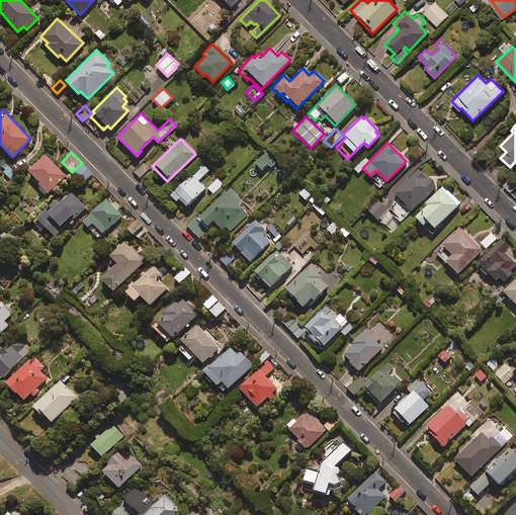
[(274,162),(264,152),(253,163),(259,169),(266,163),(269,167),(274,162)]
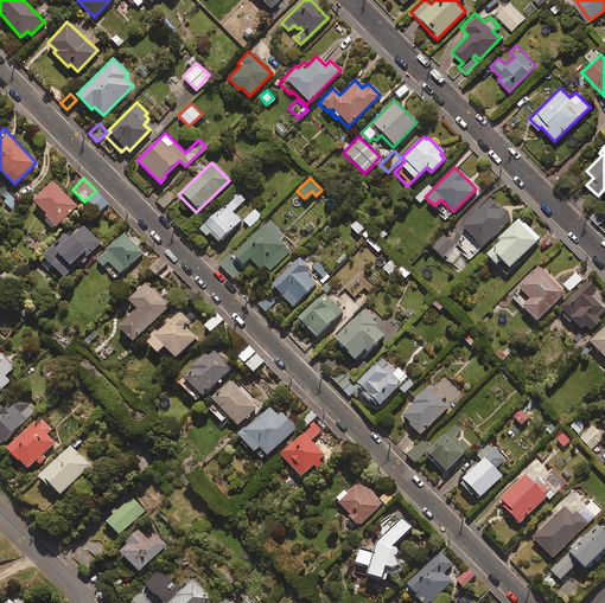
[(77,205),(52,180),(33,199),(48,213),(42,218),(53,229),(77,205)]
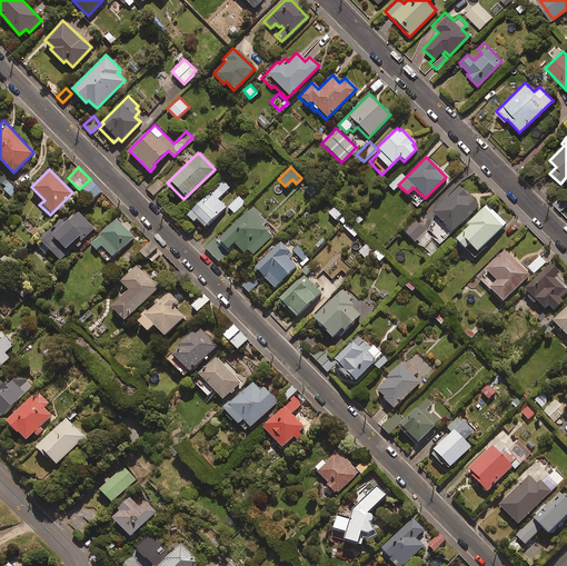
[(228,185),(219,176),(215,181),(217,184),(188,212),(202,227),(224,206),(216,197),(228,185)]
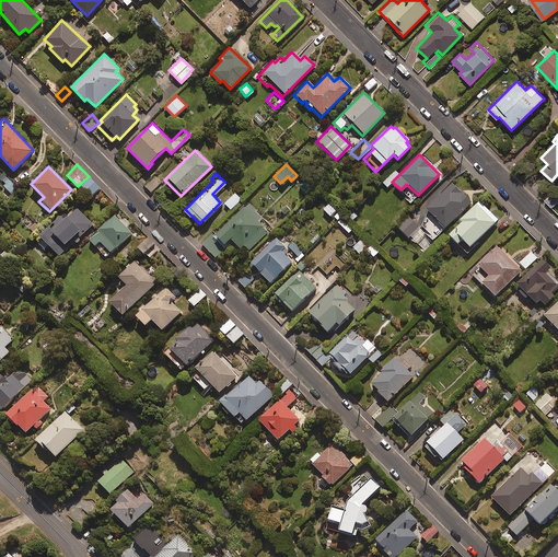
[(158,182),(152,175),(143,184),(150,190),(158,182)]
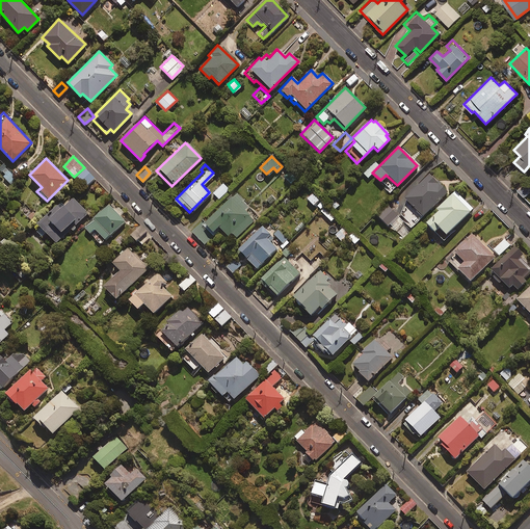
[(15,178),(7,167),(1,173),(9,182),(15,178)]
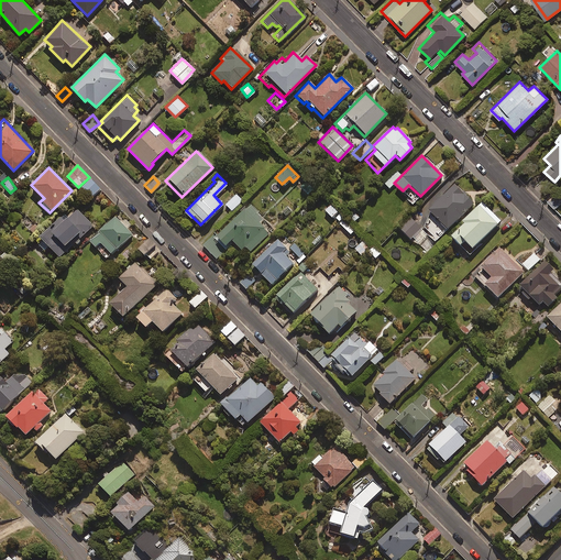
[(99,188),(90,178),(81,187),(90,196),(99,188)]
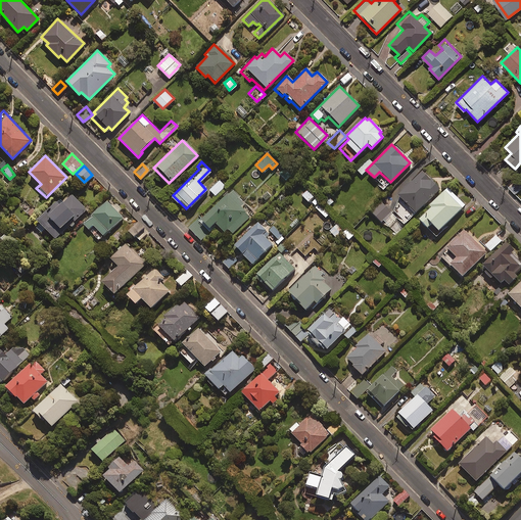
[(279,166),(275,170),(284,180),(288,176),(279,166)]
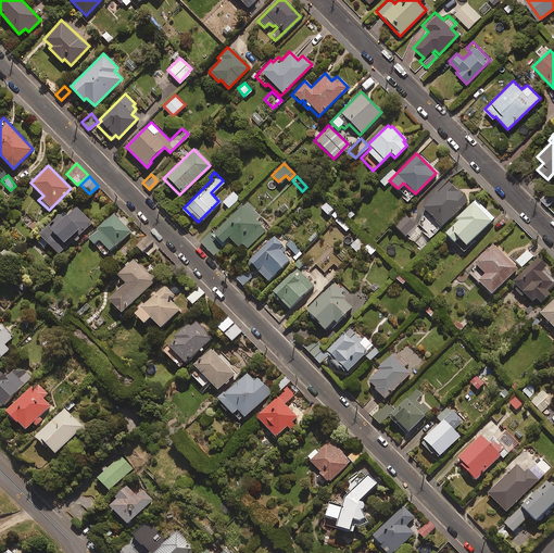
[(423,195),(428,200),(420,208),(440,226),(466,200),(447,181),(436,192),(430,187),(423,195)]
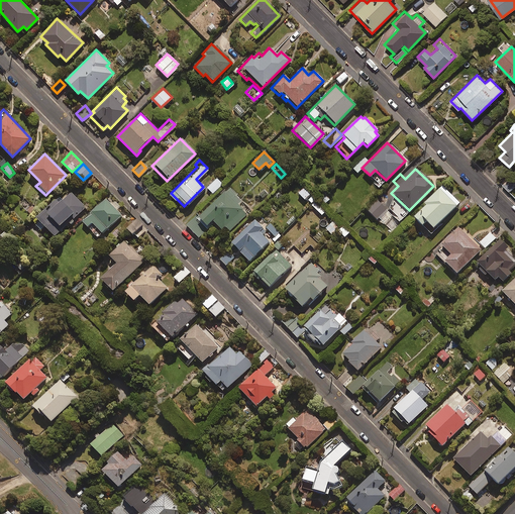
[(221,182),(215,176),(206,187),(211,192),(221,182)]
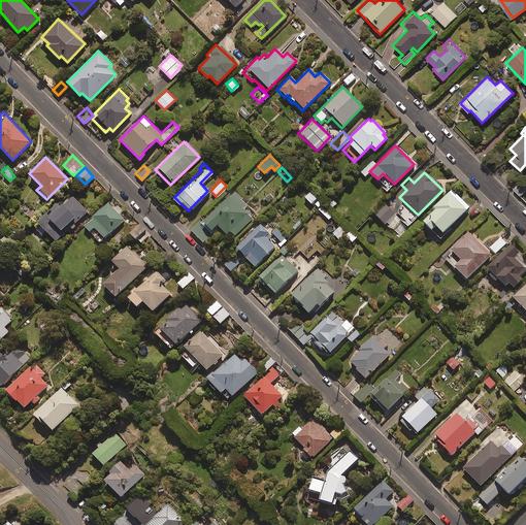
[(525,185),(523,181),(513,188),(519,195),(525,190),(525,185)]
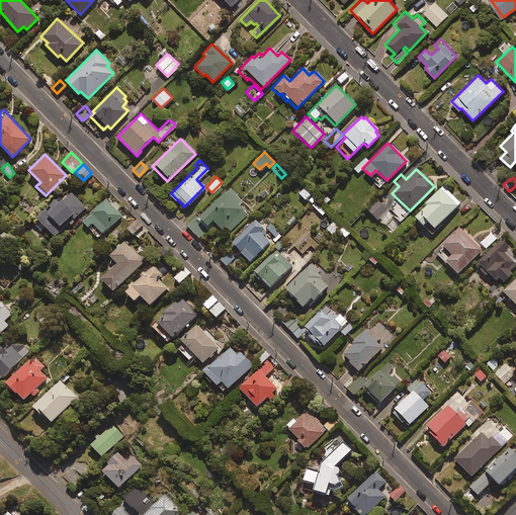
[(458,202),(441,185),(424,203),(426,205),(414,219),(422,227),(425,223),(432,230),(458,202)]
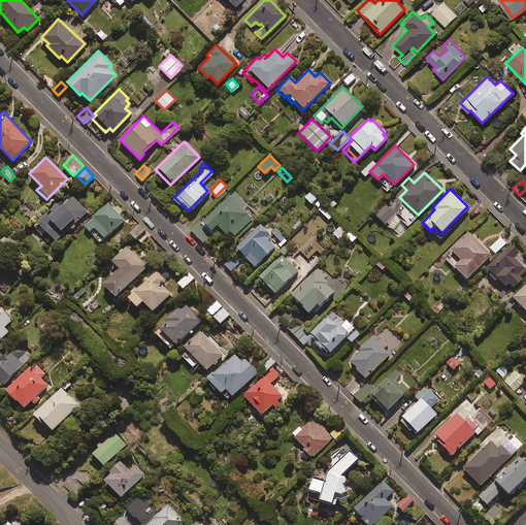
[(316,197),(308,190),(302,196),(309,203),(316,197)]
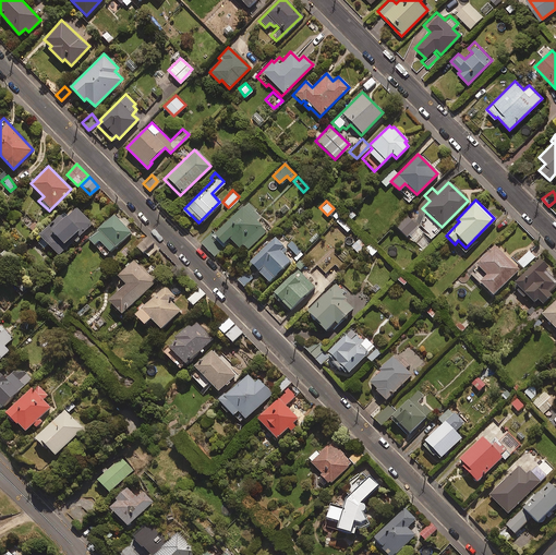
[(260,217),(245,202),(214,233),(210,230),(197,242),(210,255),(229,238),(242,252),(264,230),(255,221),(260,217)]
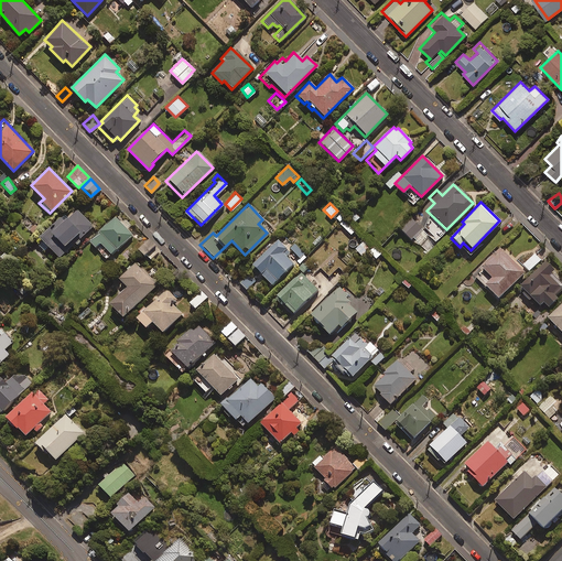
[(92,224),(77,209),(67,220),(64,217),(42,238),(61,258),(68,250),(66,249),(92,224)]
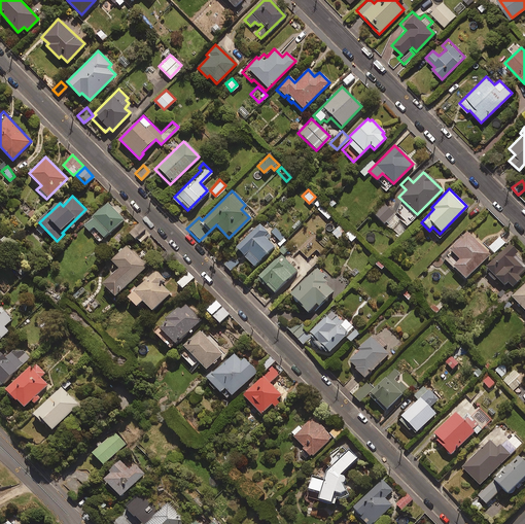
[(123,218),(107,202),(83,224),(99,241),(123,218)]
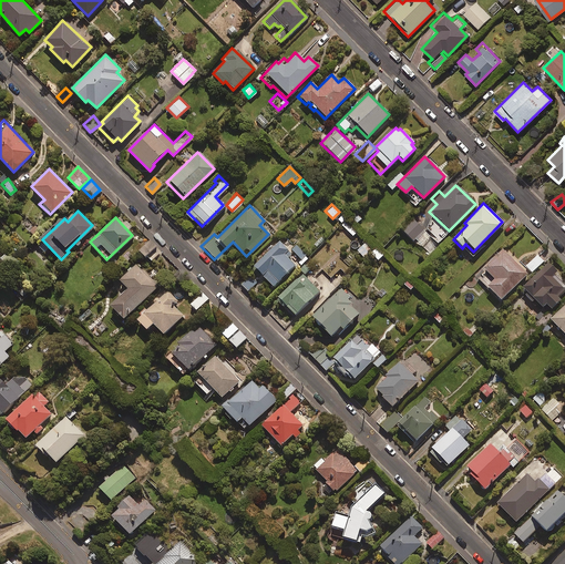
[(422,245),(431,236),(411,217),(400,229),(412,239),(413,237),(422,245)]
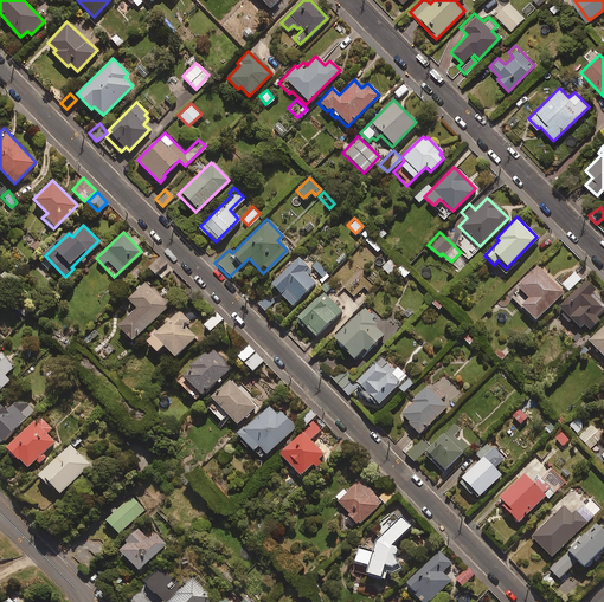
[(380,245),(368,235),(364,239),(376,250),(380,245)]
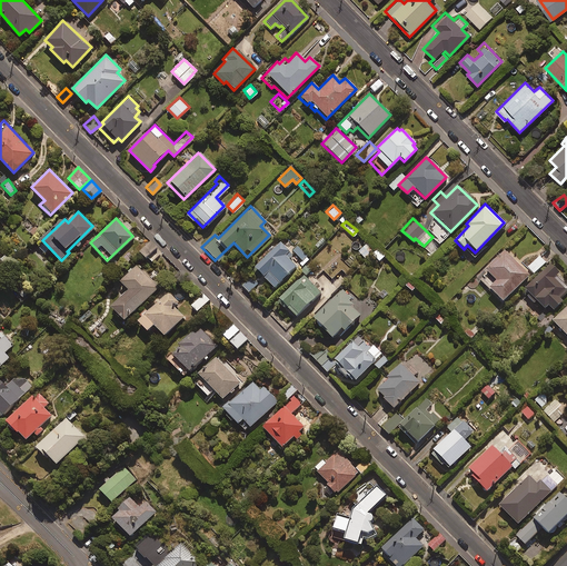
[(138,250),(145,258),(158,246),(151,238),(138,250)]
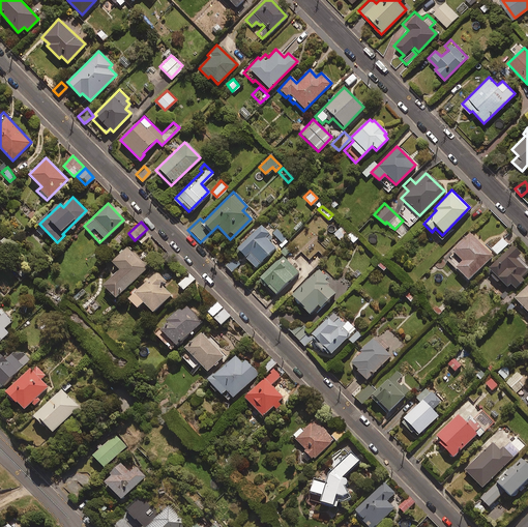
[(348,230),(340,222),(336,225),(339,227),(332,233),(338,239),(348,230)]
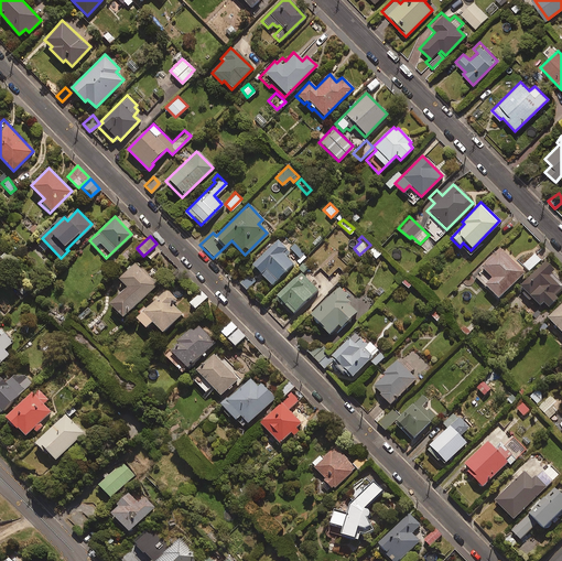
[(288,251),(276,239),(250,266),(270,284),(293,261),(285,254),(288,251)]
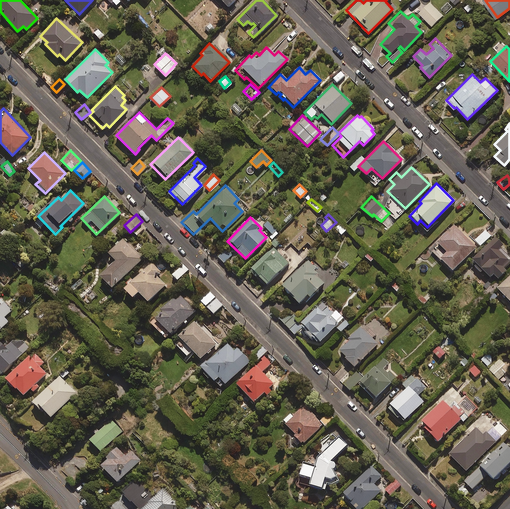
[(264,219),(259,223),(272,235),(276,230),(264,219)]
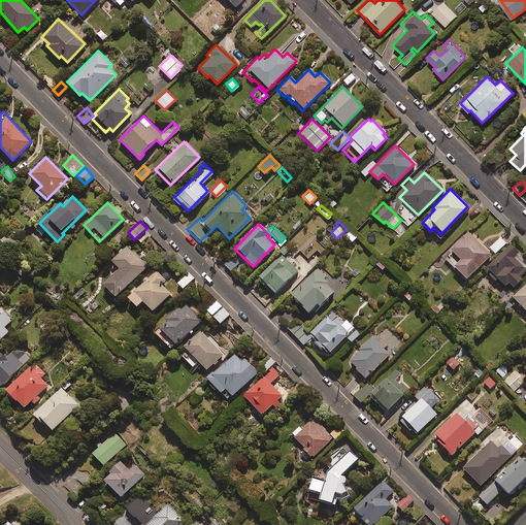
[(356,237),(349,230),(343,235),(351,242),(356,237)]
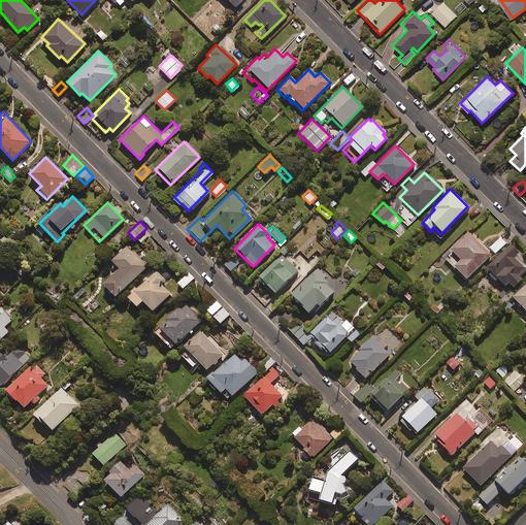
[(490,255),(464,230),(447,248),(458,259),(451,265),(465,280),(490,255)]
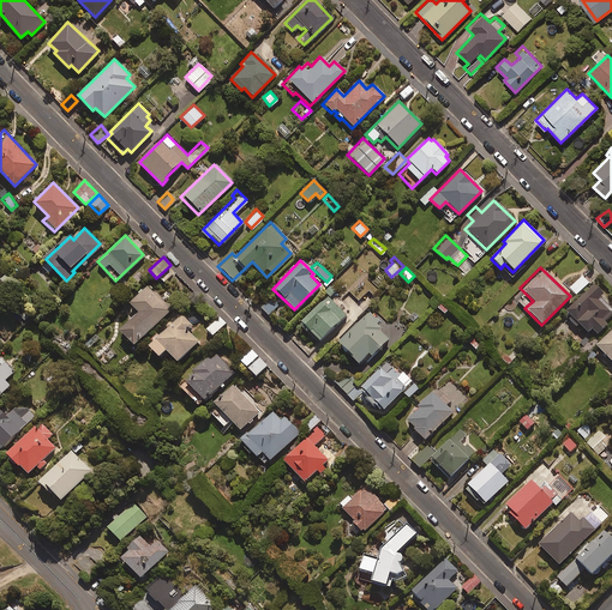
[(568,288),(574,294),(587,281),(581,275),(568,288)]
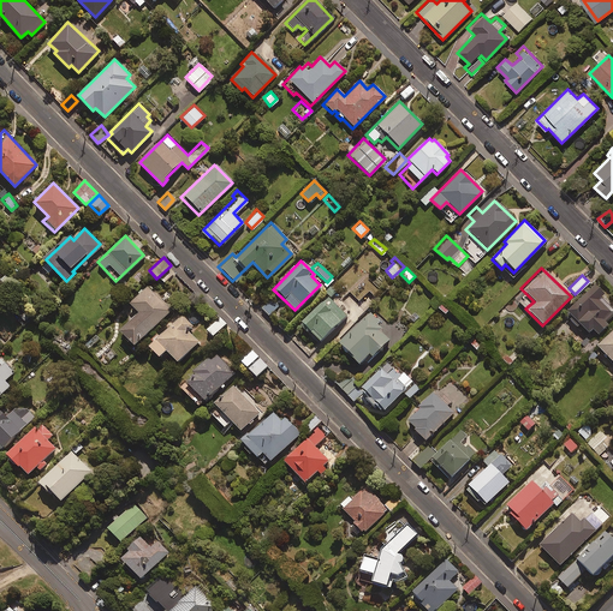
[(172,307),(147,283),(129,301),(140,311),(120,331),(136,346),(172,307)]
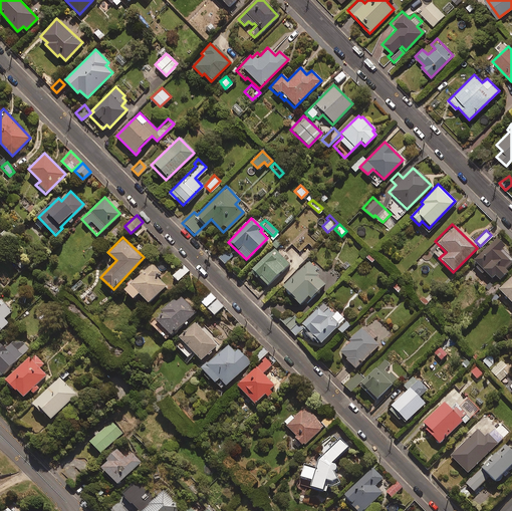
[(504,269),(511,261),(511,258),(502,248),(505,245),(497,237),(471,261),(481,272),(483,271),(490,279),(494,275),(498,280),(507,273),(504,269)]
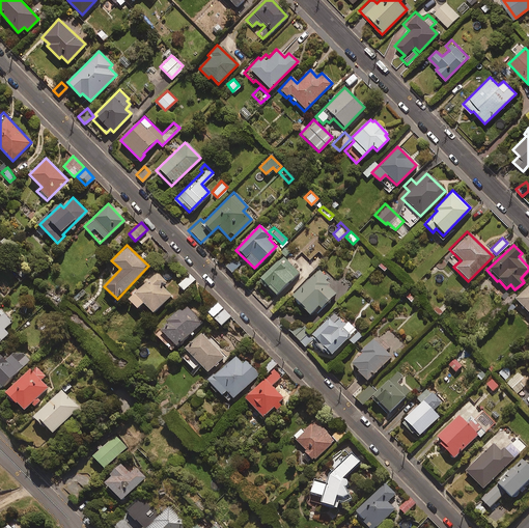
[(298,272),(281,256),(256,281),(263,287),(266,285),(275,296),(298,272)]
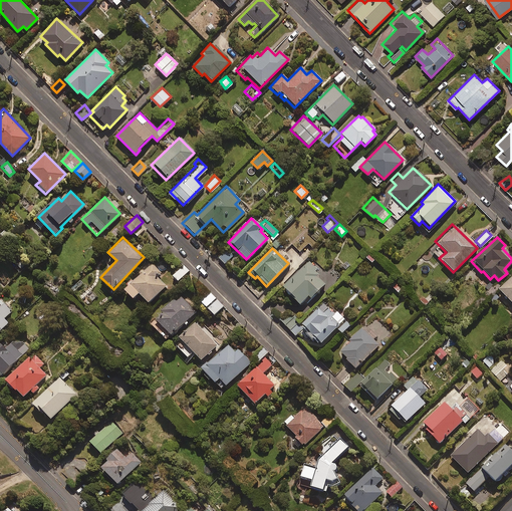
[(161,271),(149,259),(122,287),(135,298),(140,293),(150,302),(166,285),(157,276),(161,271)]
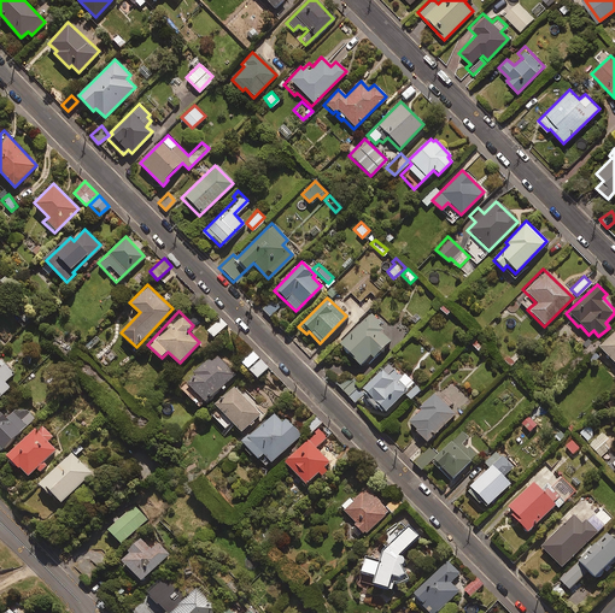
[(379,331),(382,329),(376,324),(379,322),(368,312),(338,345),(359,365),(368,355),(372,358),(388,341),(379,331)]
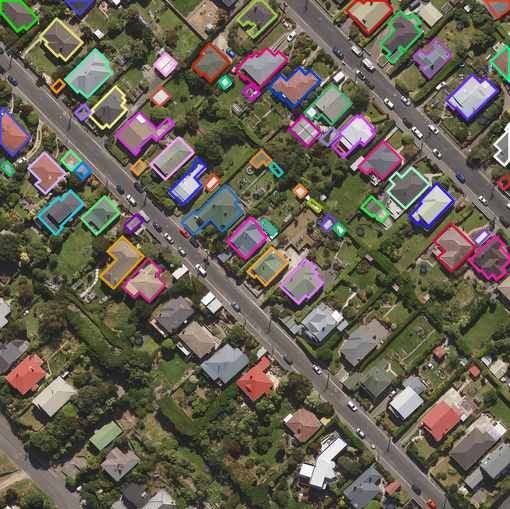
[(188,269),(183,263),(172,273),(178,279),(188,269)]
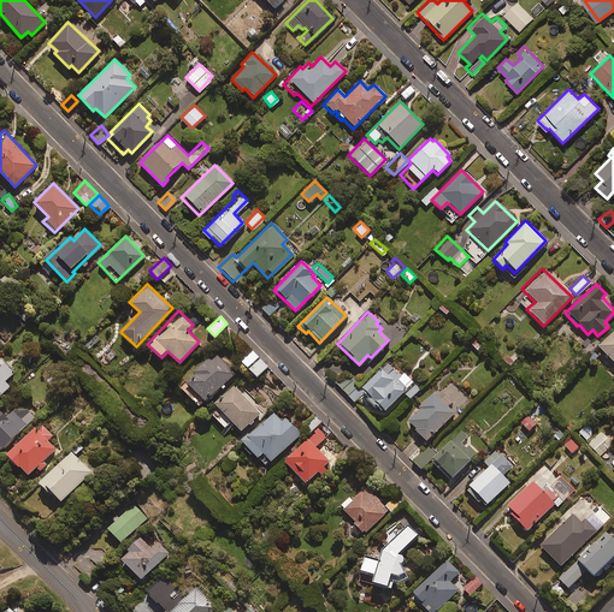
[(566,325),(560,319),(551,327),(558,334),(566,325)]
